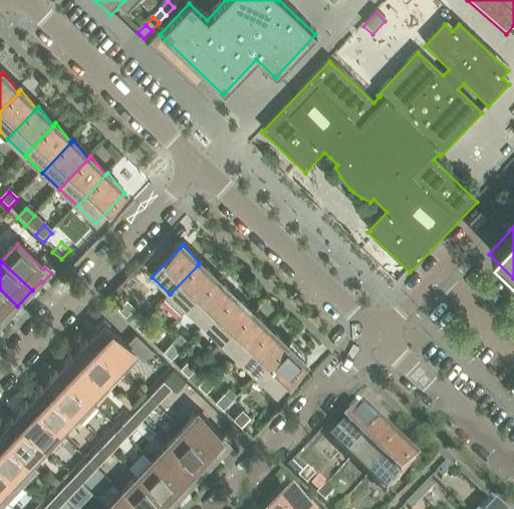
[(188,311),(217,280),(216,280),(201,261),(199,263),(199,264),(198,265),(170,294),(188,311)]
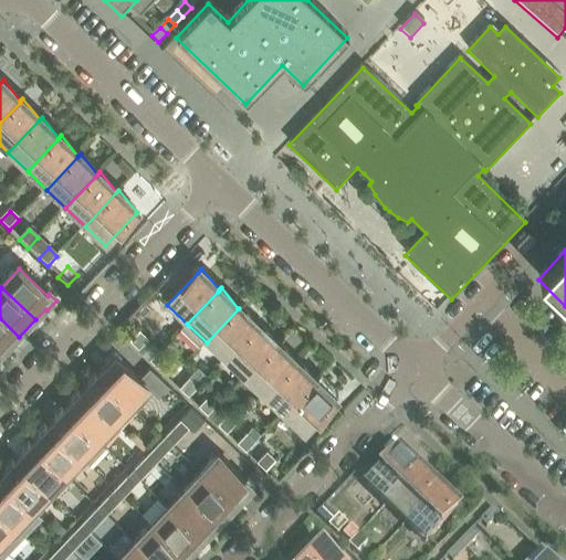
[(258,327),(240,306),(238,308),(239,308),(207,342),(226,360),(258,327)]
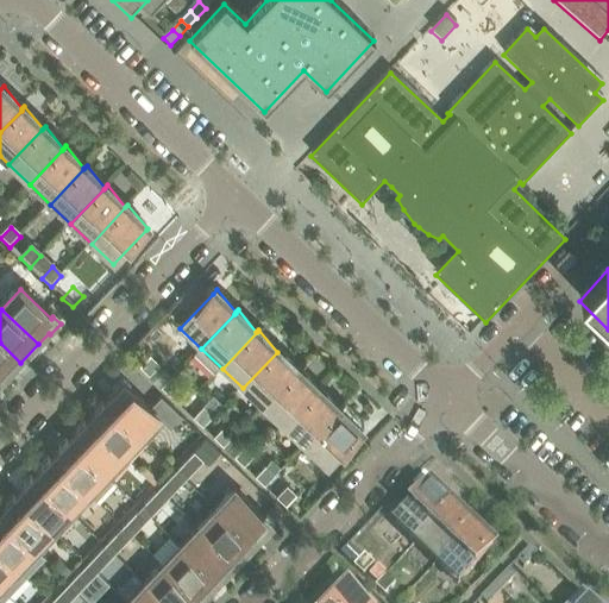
[(20,363),(0,343),(0,378),(2,381),(20,363)]
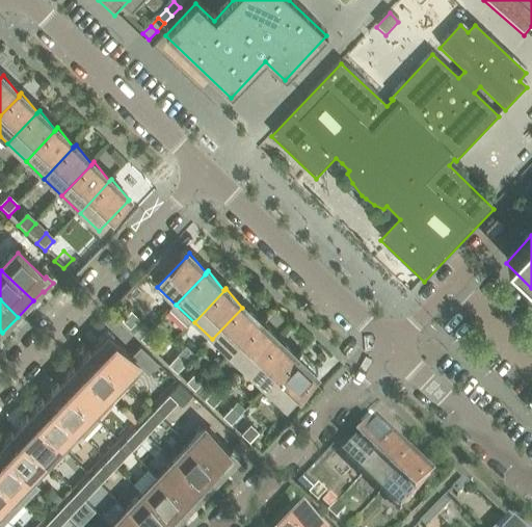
[(231,357),(260,324),(244,305),(242,308),(212,339),(231,357)]
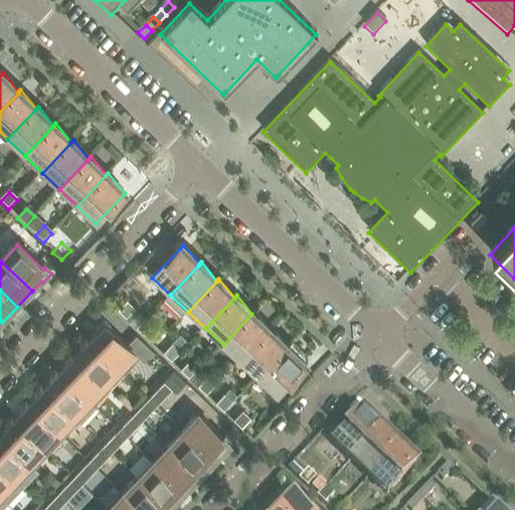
[(126,322),(135,312),(127,304),(118,314),(126,322)]
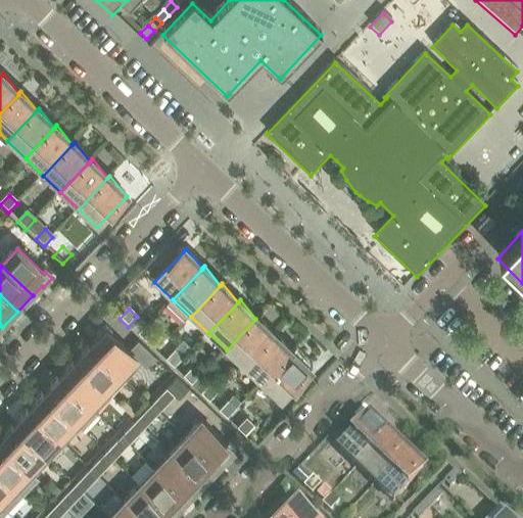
[(274,336),(257,317),(255,319),(227,350),(244,367),(274,336)]
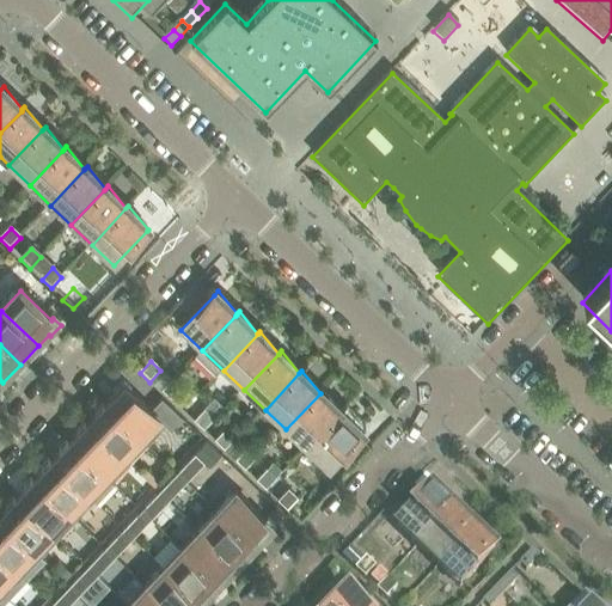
[(171,403),(182,391),(172,383),(161,393),(171,403)]
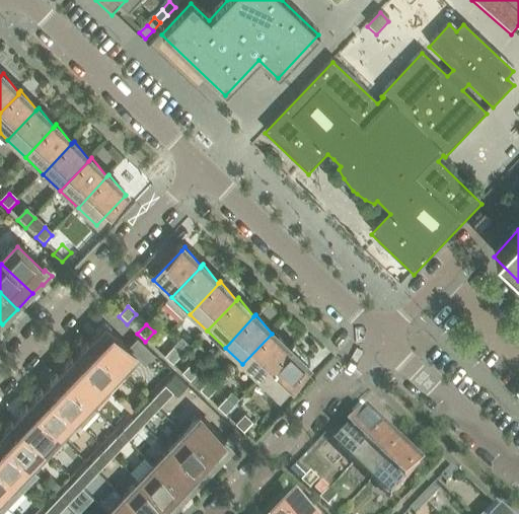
[(136,360),(129,353),(109,335),(112,334),(104,326),(96,336),(98,338),(89,348),(120,376),(136,360)]
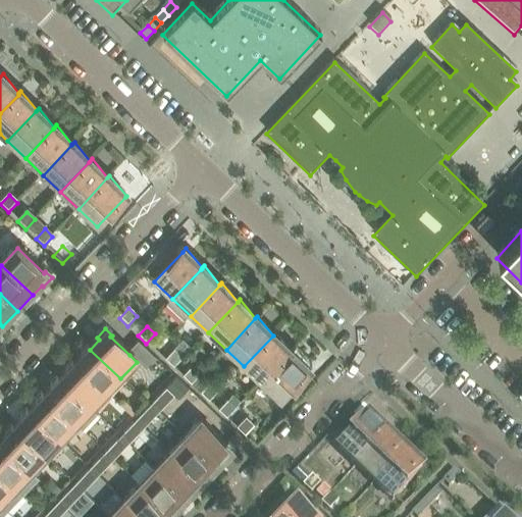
[(261,383),(291,352),(275,332),(273,335),(244,366),(261,383)]
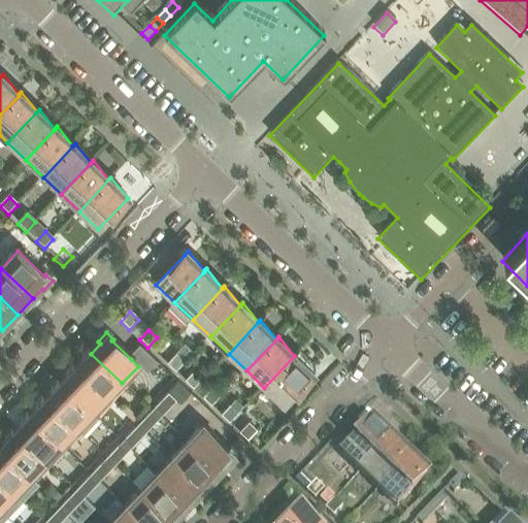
[(122,383),(91,354),(75,369),(106,399),(122,383)]
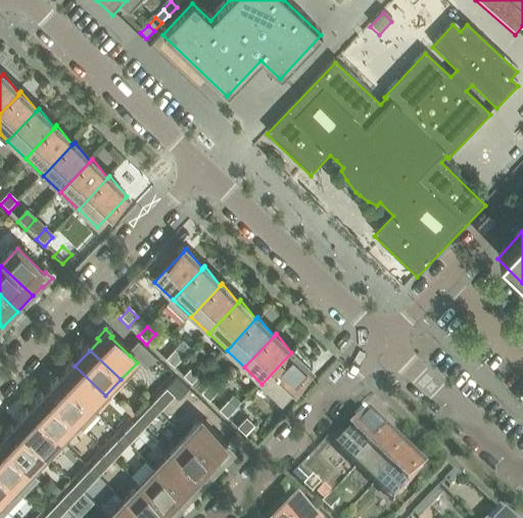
[(281,402),(308,372),(310,371),(293,350),(291,352),(262,384),(281,402)]
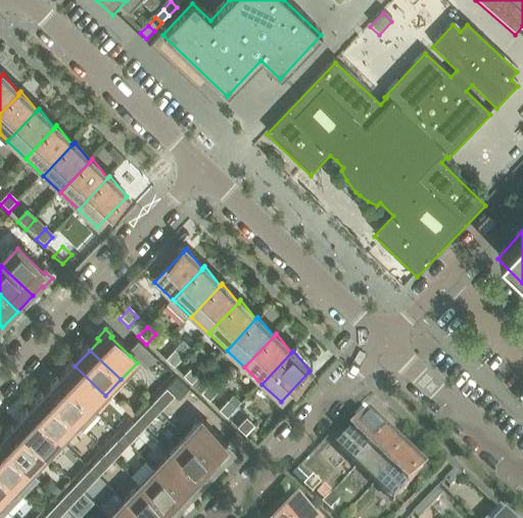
[(174,370),(183,361),(175,352),(165,363),(174,370)]
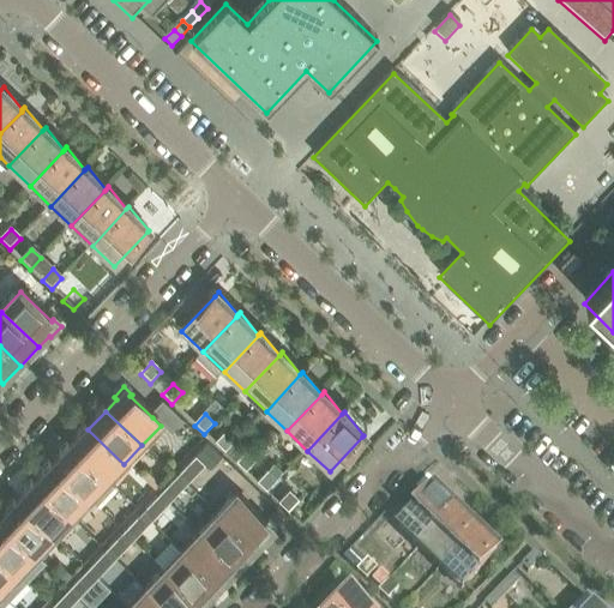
[(124,464),(88,429),(70,449),(106,483),(124,464)]
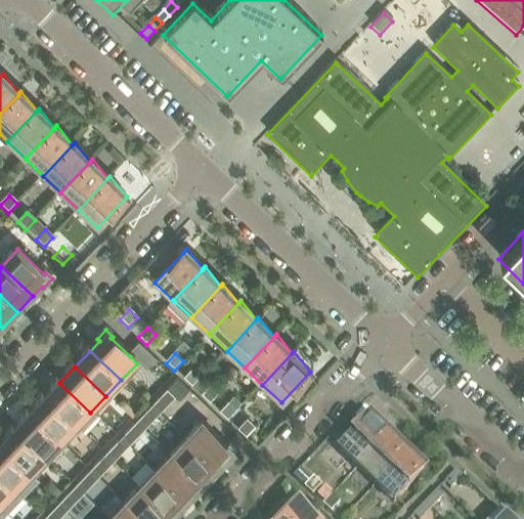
[(191,388),(201,379),(192,371),(183,380),(191,388)]
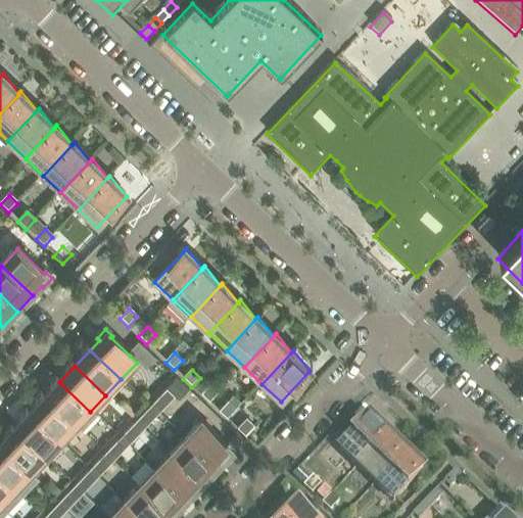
[(180,404),(189,393),(177,381),(167,392),(154,405),(162,413),(175,399),(180,404)]
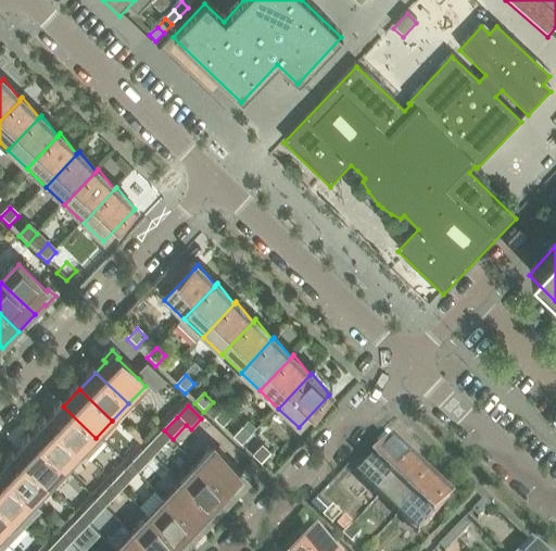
[(96,438),(63,407),(47,423),(80,454),(88,463),(104,446),(96,438)]
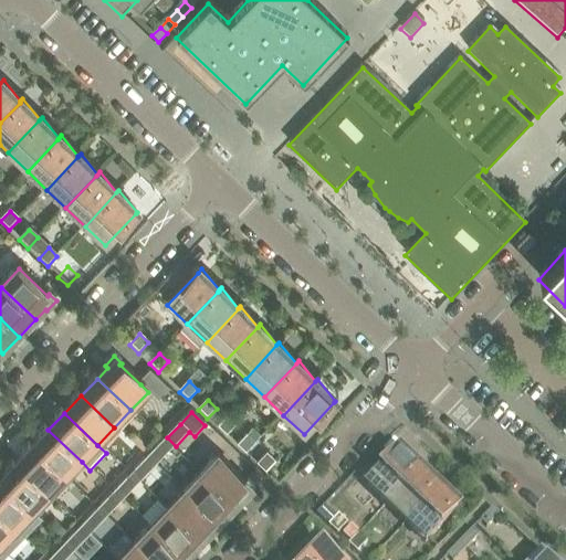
[(227,436),(237,426),(228,418),(218,429),(227,436)]
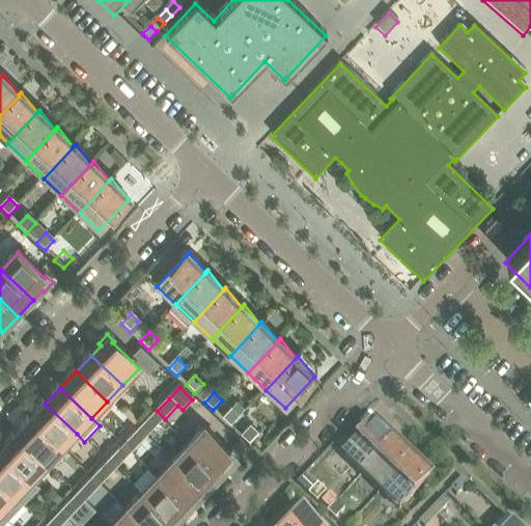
[(77,434),(45,404),(29,420),(61,450),(77,434)]
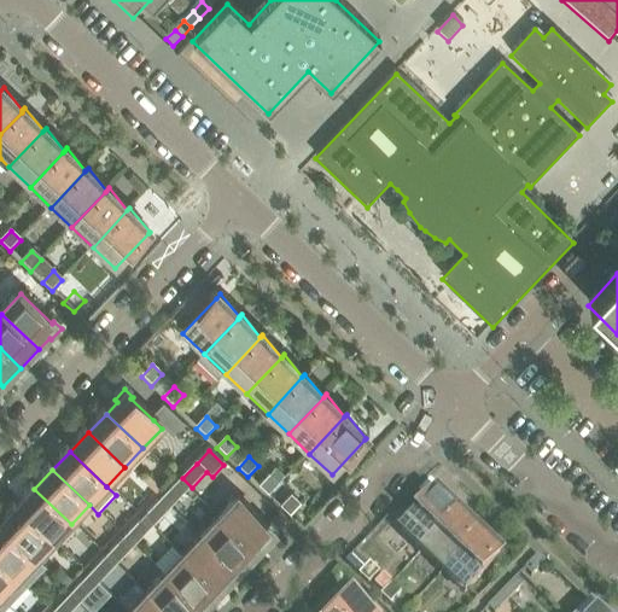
[(147,477),(143,482),(155,495),(161,490),(147,477)]
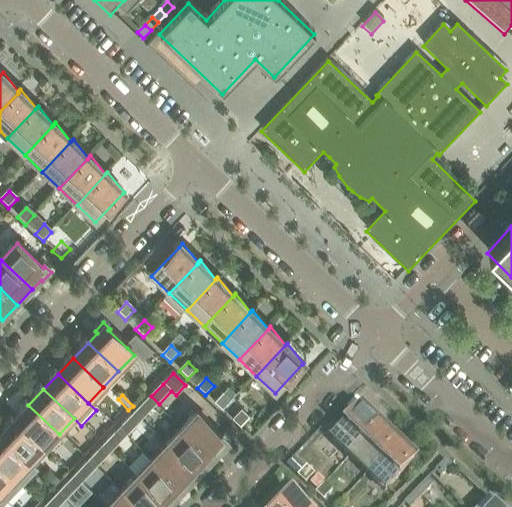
[(222,412),(231,403),(223,395),(214,404),(222,412)]
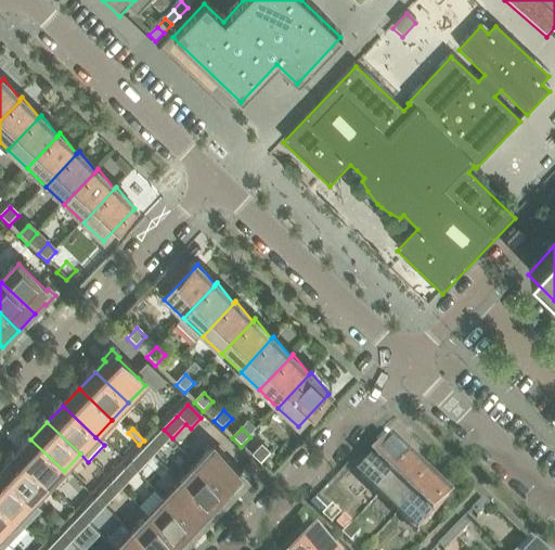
[(166,445),(157,436),(144,450),(153,459),(166,445)]
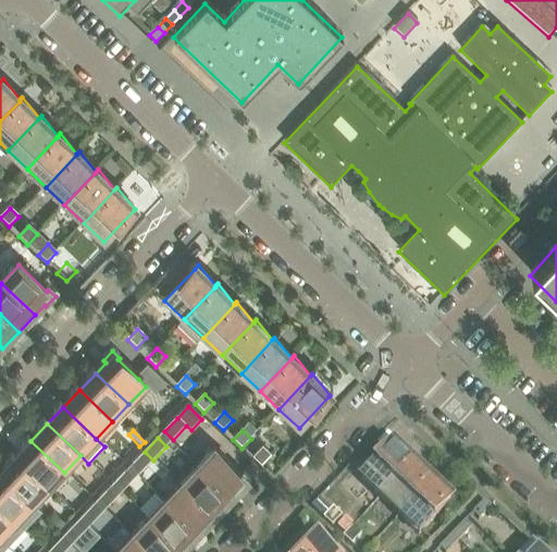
[(64,473),(31,441),(14,458),(48,490),(64,473)]
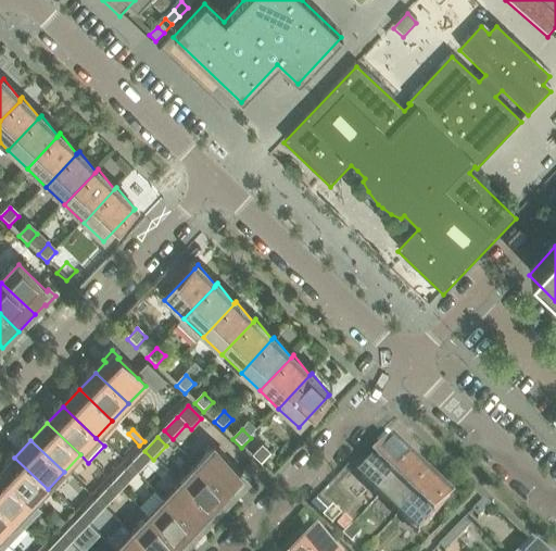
[(261,466),(270,456),(262,448),(252,458),(261,466)]
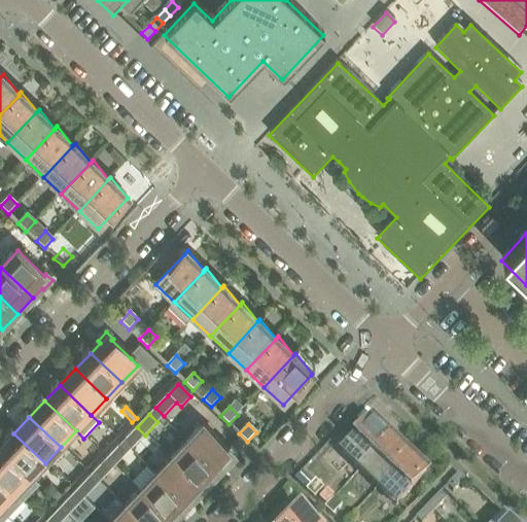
[(229,452),(202,426),(186,444),(217,474),(226,463),(229,465),(237,456),(231,450),(229,452)]
